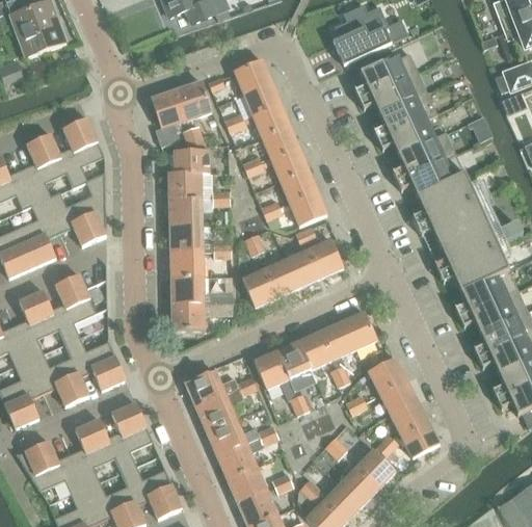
[(28,55),(47,49),(41,31),(35,32),(27,9),(10,15),(5,0),(0,0),(0,24),(15,20),(28,55)]
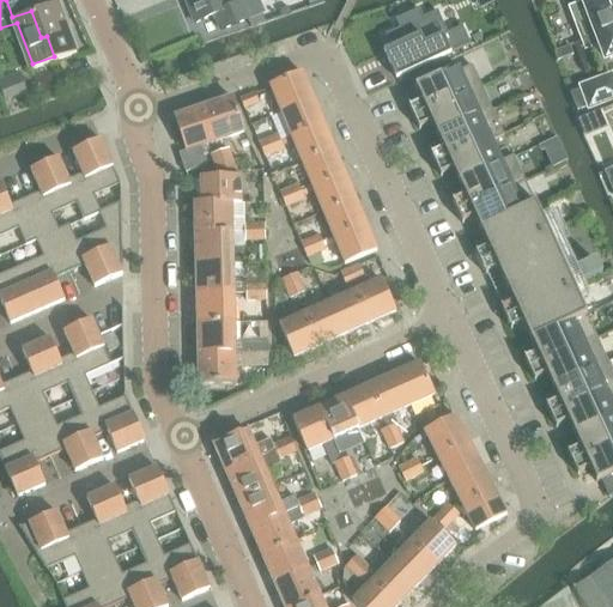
[(6,0),(12,17),(31,11),(44,6),(42,0),(6,0)]
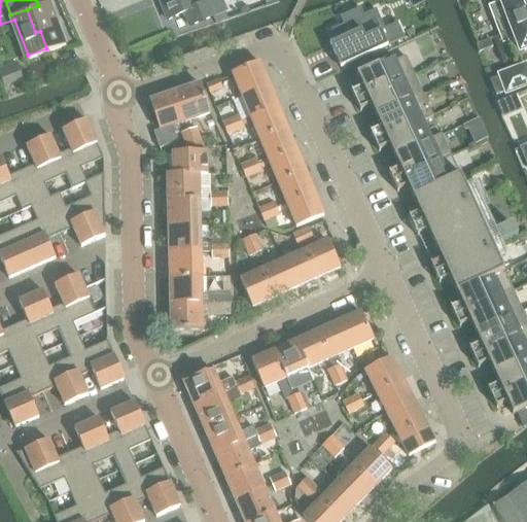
[(36,0),(38,5),(27,9),(35,32),(40,31),(46,48),(65,42),(49,0),(47,1),(47,0),(36,0)]
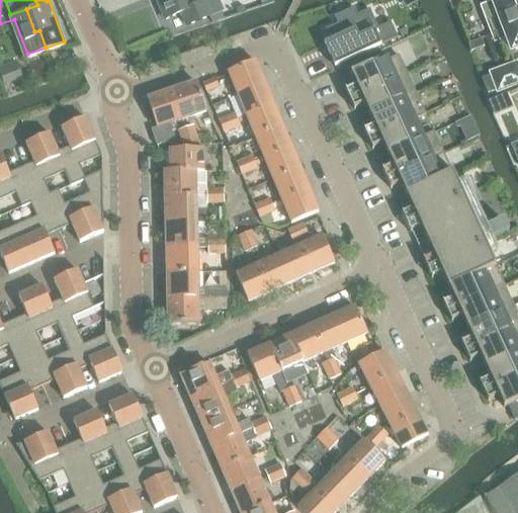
[(158,0),(165,16),(182,8),(188,21),(209,12),(204,0),(202,0),(194,4),(192,0),(158,0)]
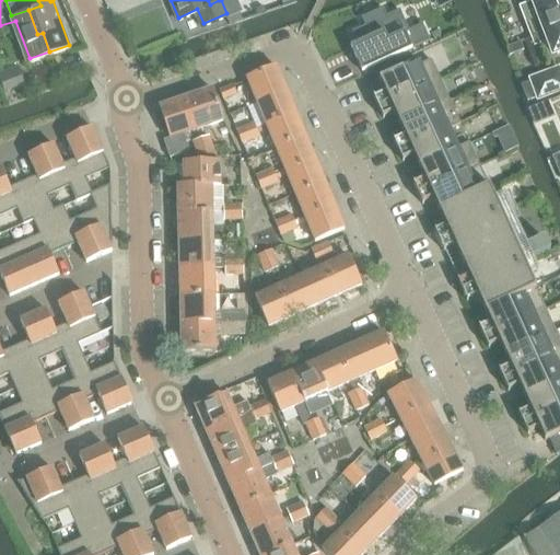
[(534,0),(539,13),(526,18),(533,34),(545,30),(553,49),(556,48),(557,49),(559,49),(558,47),(559,46),(559,0),(534,0)]
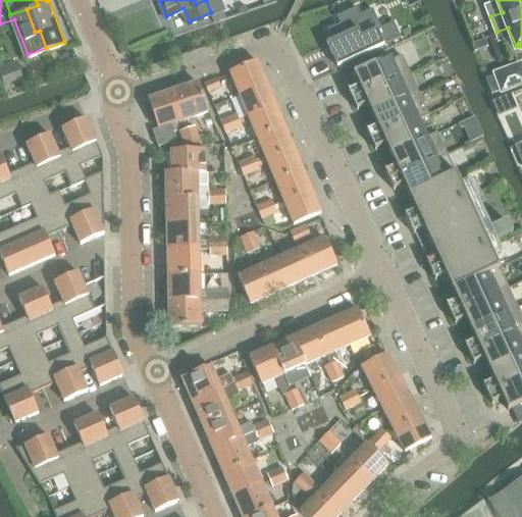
[(327,27),(333,38),(326,41),(328,44),(331,50),(337,63),(400,34),(394,18),(380,24),(372,5),(360,11),(357,4),(336,13),(340,20),(327,27)]
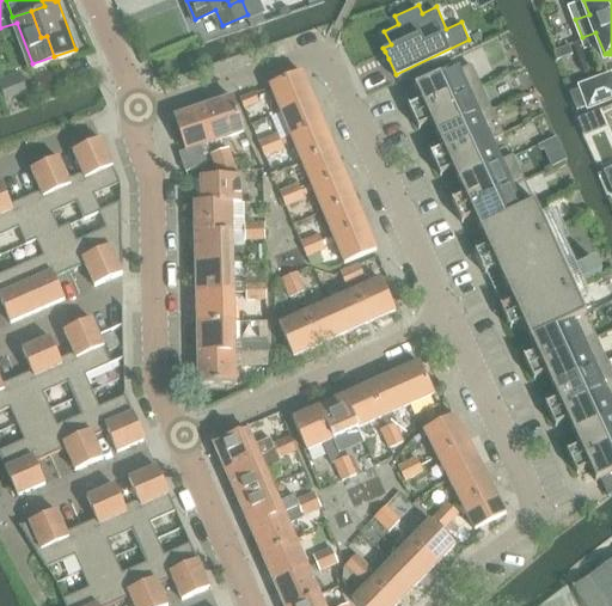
[(571,50),(569,42),(554,48),(556,56),(571,50)]
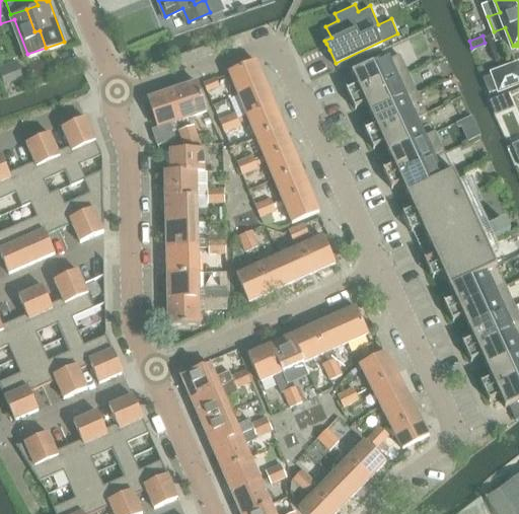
[(347,86),(346,86),(350,96),(408,70),(399,52),(389,56),(388,54),(366,64),(362,55),(358,57),(347,62),(351,71),(356,82),(347,87),(347,86)]
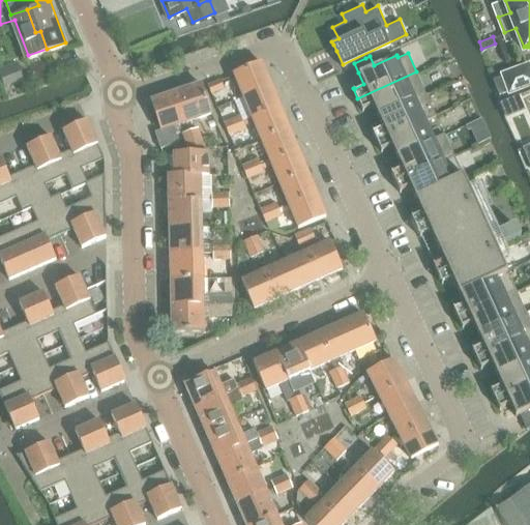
[(233,71),(242,93),(269,82),(260,60),(233,71)]
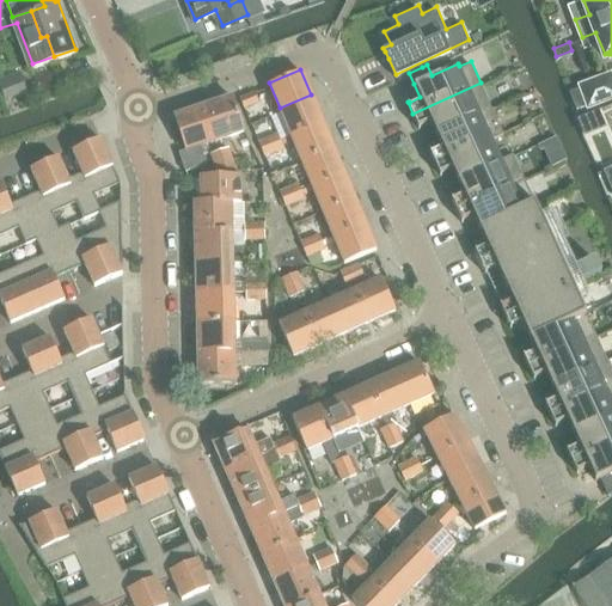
[(581,84),(569,89),(576,106),(588,102),(611,92),(611,80),(609,73),(581,84)]
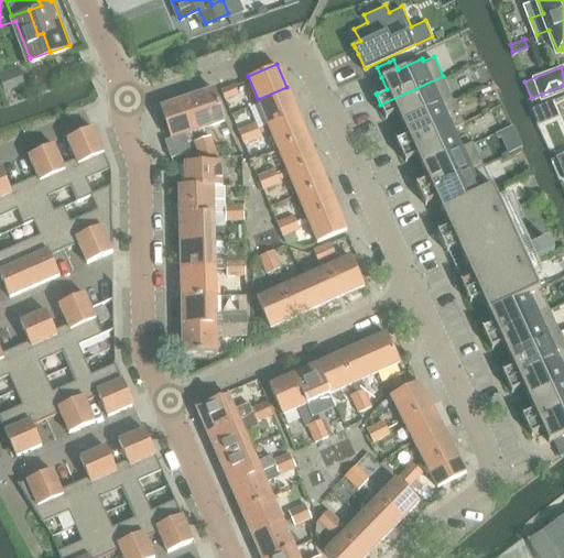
[(443,76),(380,105),(386,116),(387,116),(386,115),(397,109),(402,121),(453,98),(443,76)]
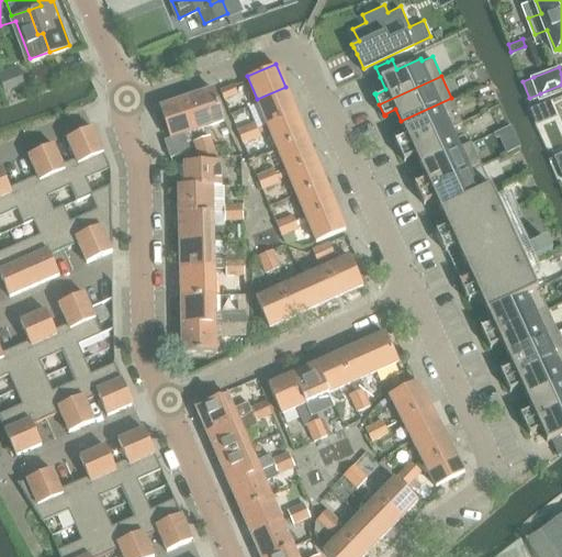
[(224,97),(237,91),(233,81),(220,87),(224,97)]
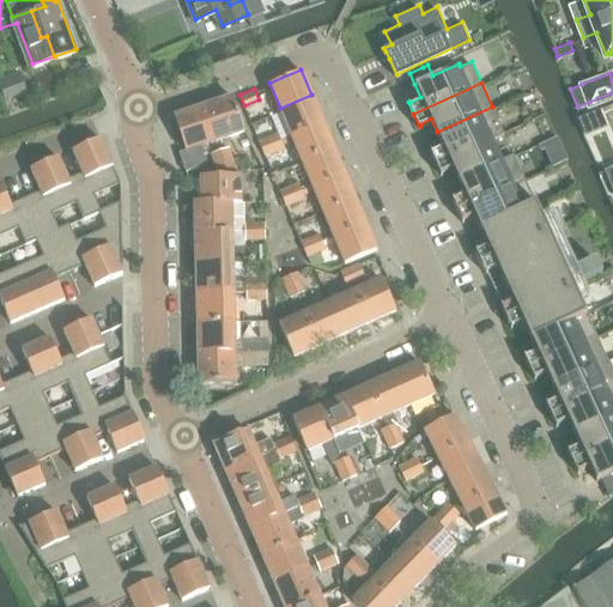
[(231,93),(201,103),(214,139),(243,129),(231,93)]
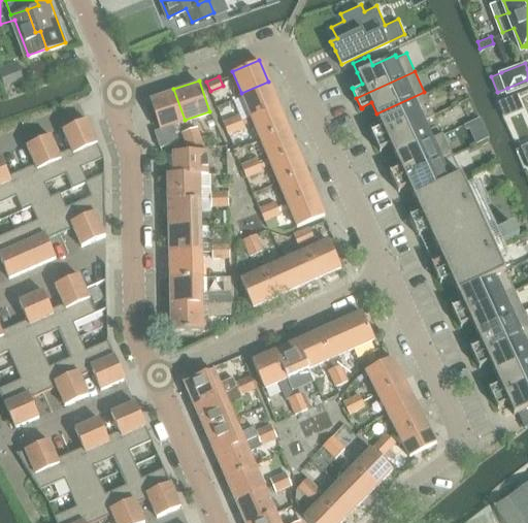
[(241,93),(251,115),(277,103),(268,82),(241,93)]
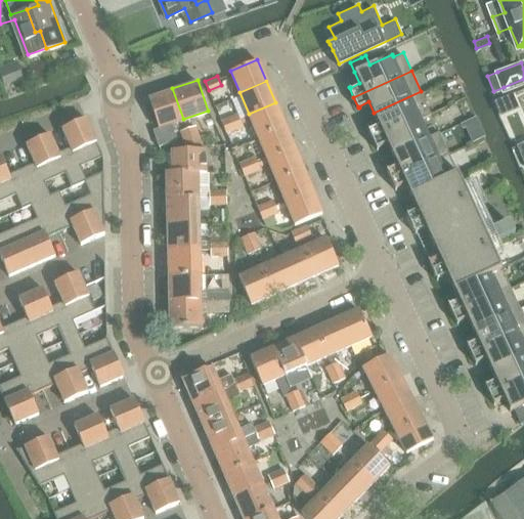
[(175,122),(183,119),(172,88),(148,97),(159,126),(153,128),(158,144),(176,138),(173,130),(177,128),(175,122)]
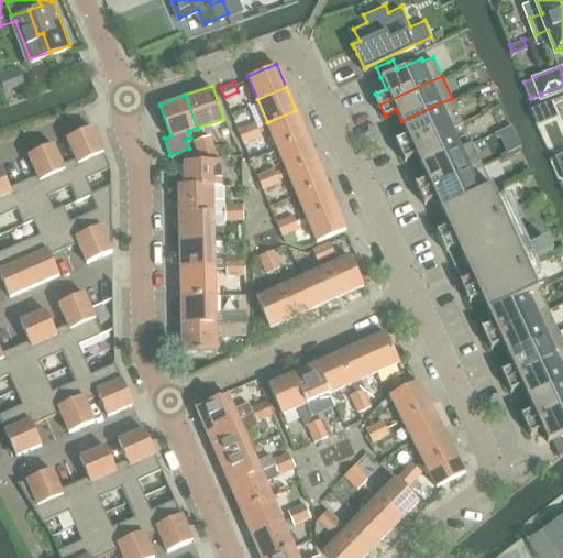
[(396,137),(395,137),(399,148),(462,119),(452,98),(401,121),(406,133),(396,138),(396,137)]
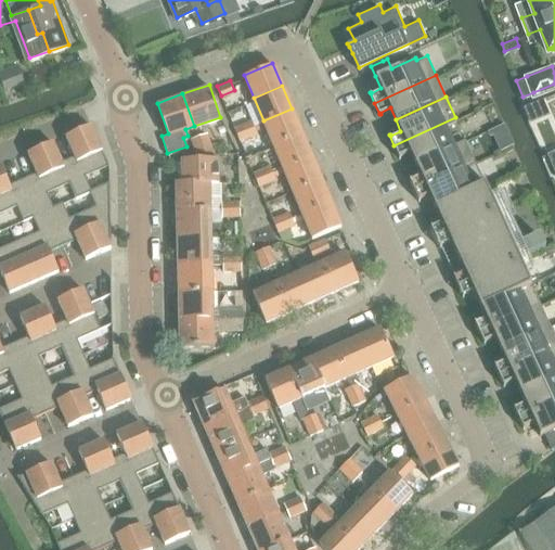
[(263,120),(273,143),(301,131),(292,109),(263,120)]
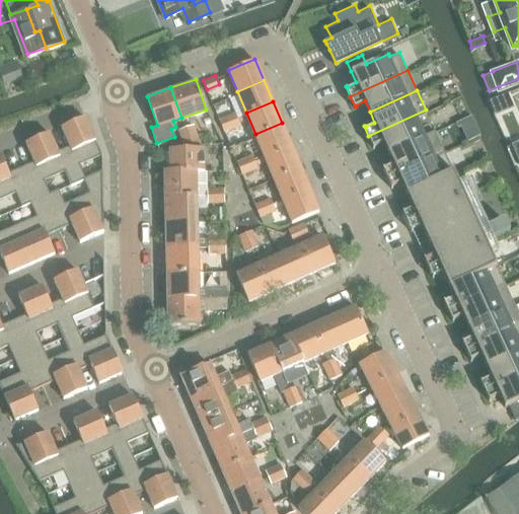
[(426,109),(368,136),(373,146),(374,146),(373,145),(383,140),(388,151),(435,130),(426,109)]
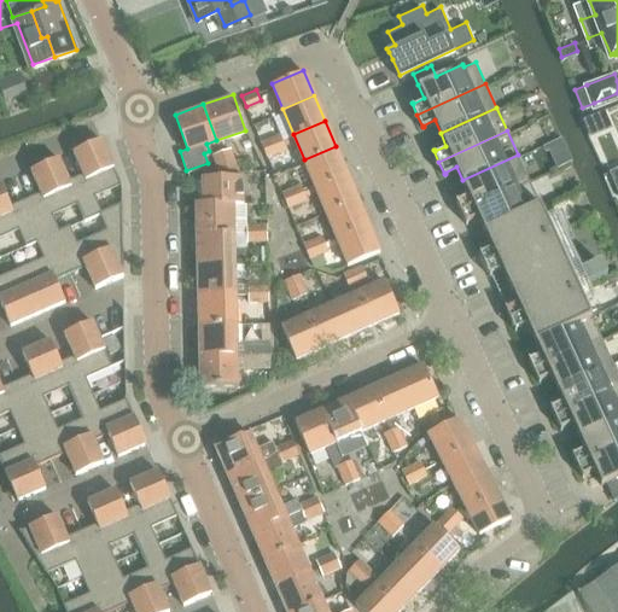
[(279,132),(269,137),(275,150),(285,146),(279,132)]
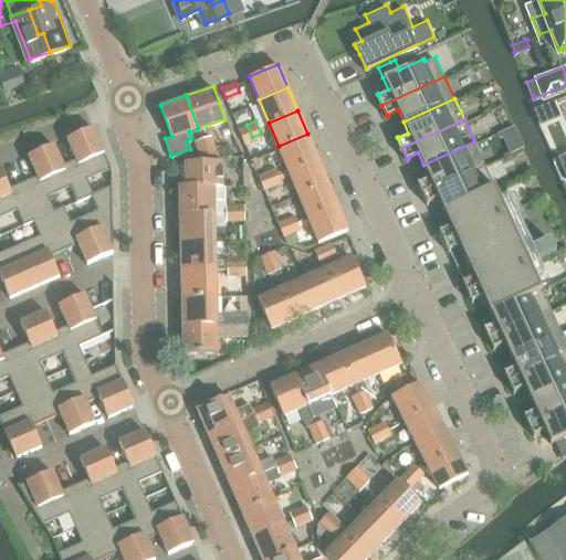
[(513,124),(501,129),(511,150),(523,145),(513,124)]
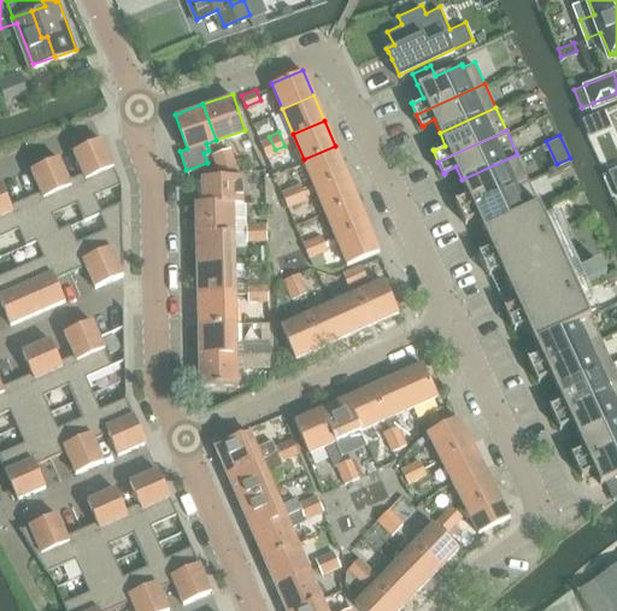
[(99,209),(101,209),(94,193),(121,181),(101,136),(72,148),(82,171),(69,177),(80,201),(86,215),(99,209)]
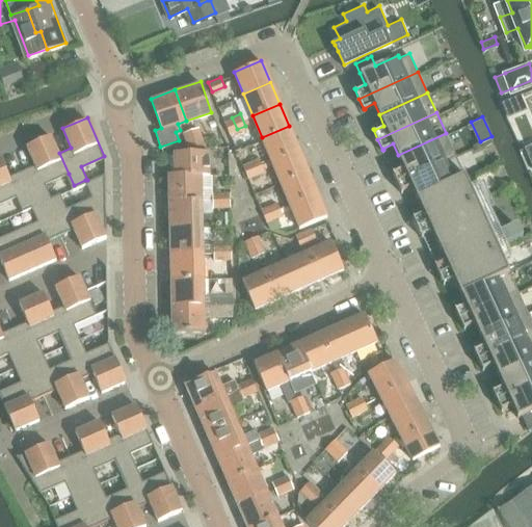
[(229,133),(237,129),(232,117),(223,121),(229,133)]
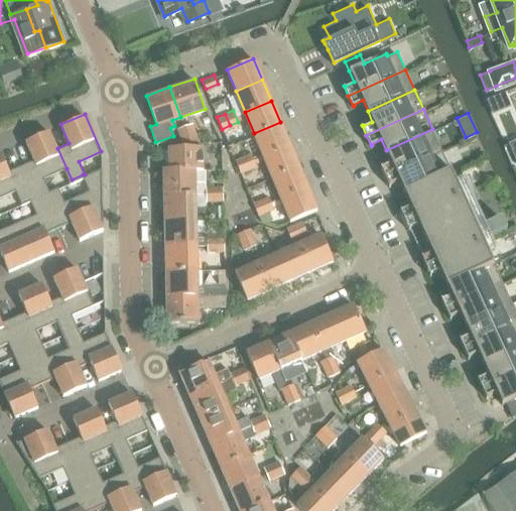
[(191,122),(184,125),(188,137),(196,134),(191,122)]
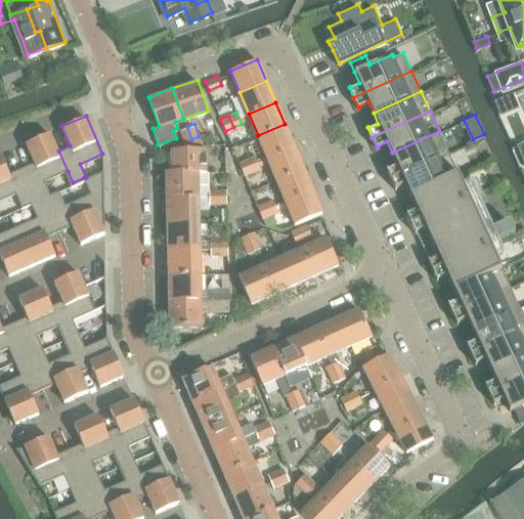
[(258,135),(267,157),(294,145),(285,124),(258,135)]
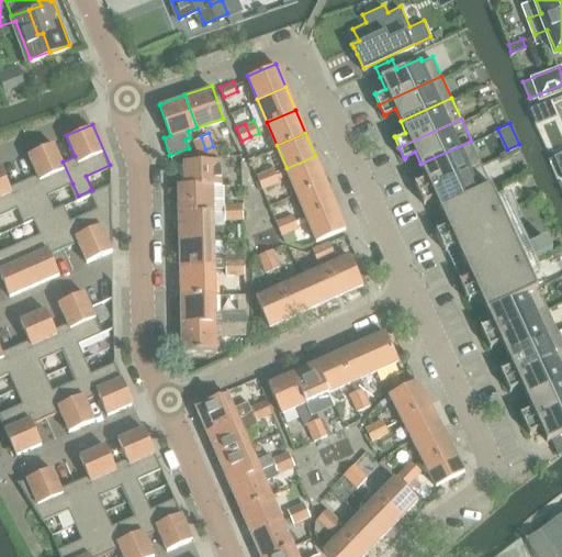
[(193,138),(198,152),(205,149),(201,136),(193,138)]
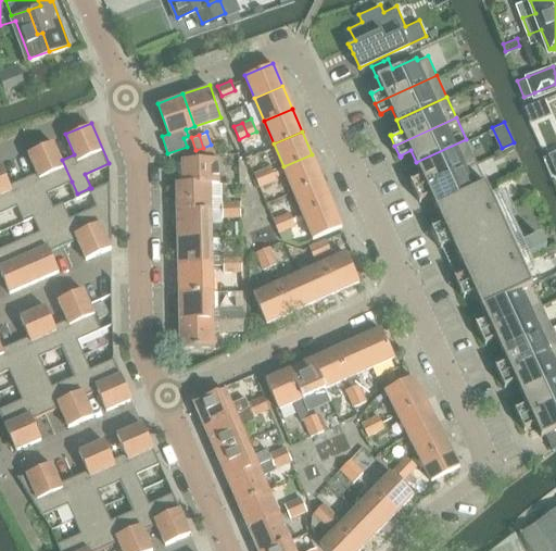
[(62,160),(53,139),(27,151),(36,171),(23,176),(38,212),(48,208),(52,205),(46,192),(72,182),(62,160)]
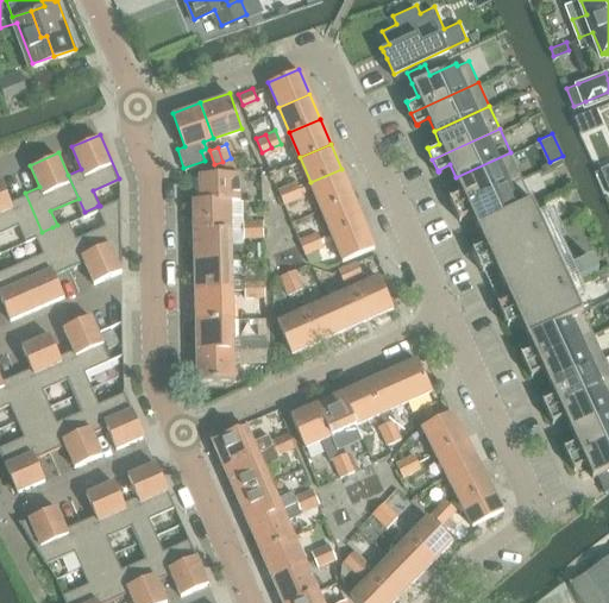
[(450,194),(449,195),(453,206),(521,175),(510,152),(456,177),(462,190),(450,195),(450,194)]
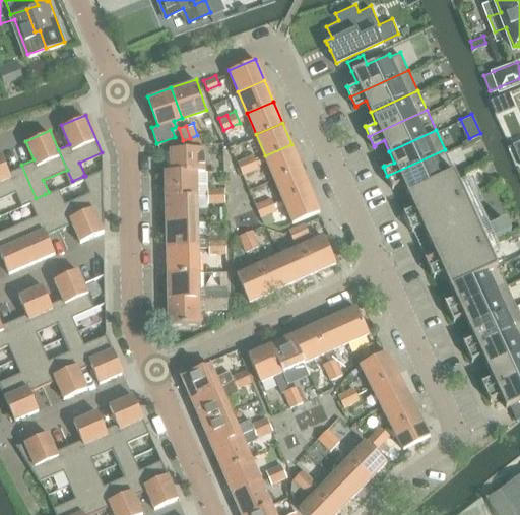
[(197,135),(190,138),(183,140),(185,147),(168,147),(169,169),(196,169),(204,168),(204,146),(201,146),(197,135)]
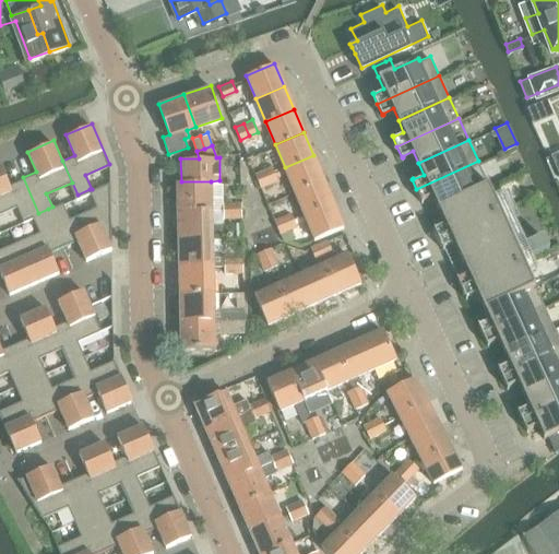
[(285,167),(295,190),(323,178),(313,155),(285,167)]
